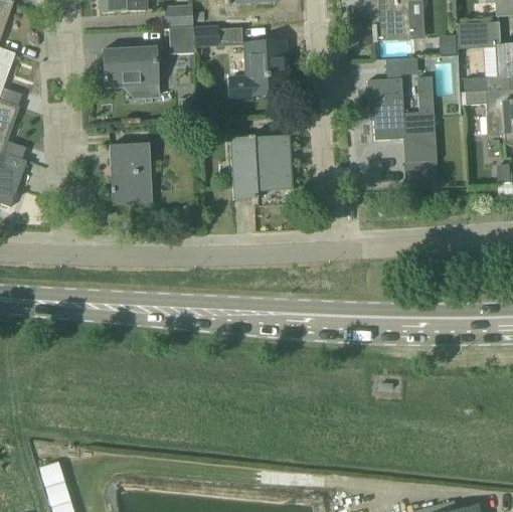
[(0,0),(0,40),(15,0),(0,0)]
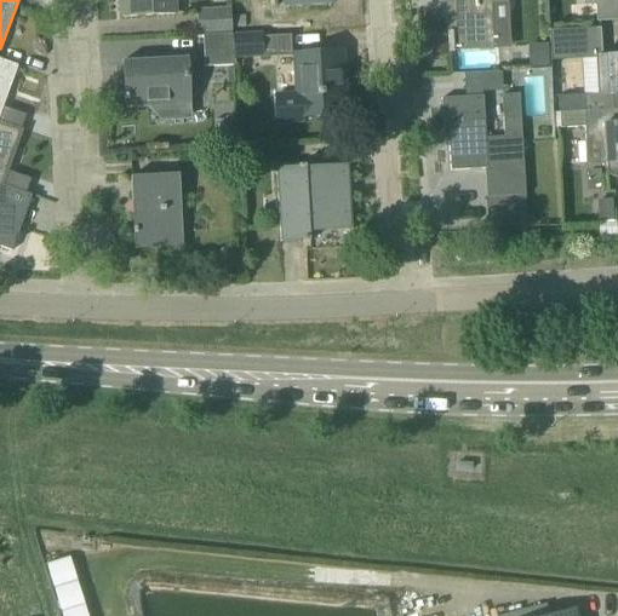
[(121,0),(124,15),(177,11),(176,0),(121,0)]
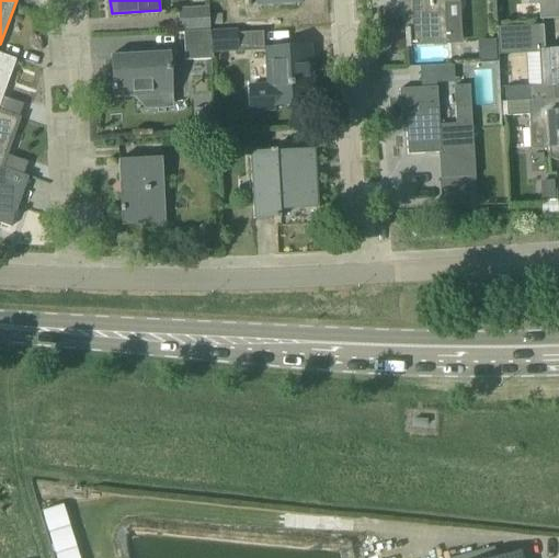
[(407,25),(408,44),(435,43),(435,38),(449,37),(448,2),(461,1),(461,0),(407,0),(409,25),(407,25)]
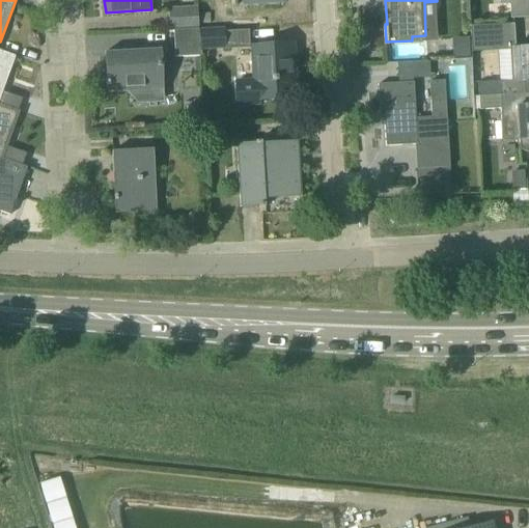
[(501,0),(501,2),(511,2),(512,16),(528,15),(528,0),(501,0)]
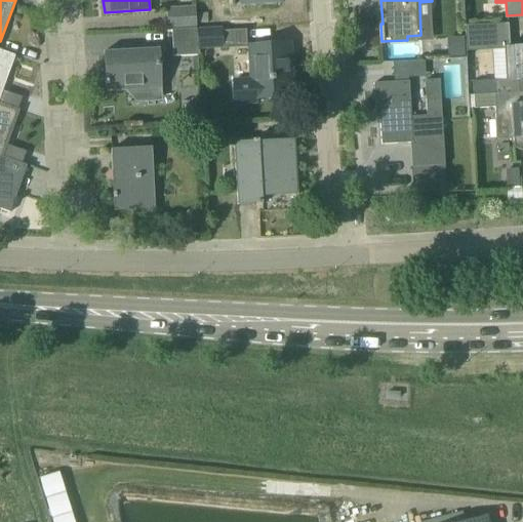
[(169,28),(173,28),(198,26),(197,4),(168,6),(169,28)]
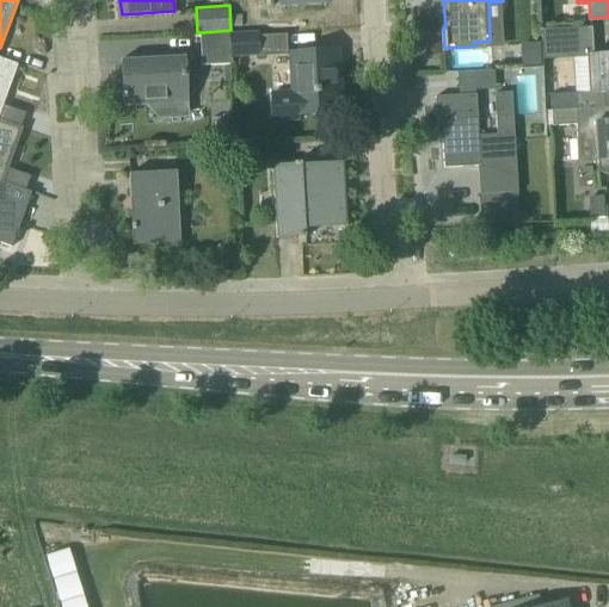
[(545,56),(589,54),(595,53),(594,25),(570,26),(542,28),(545,56)]
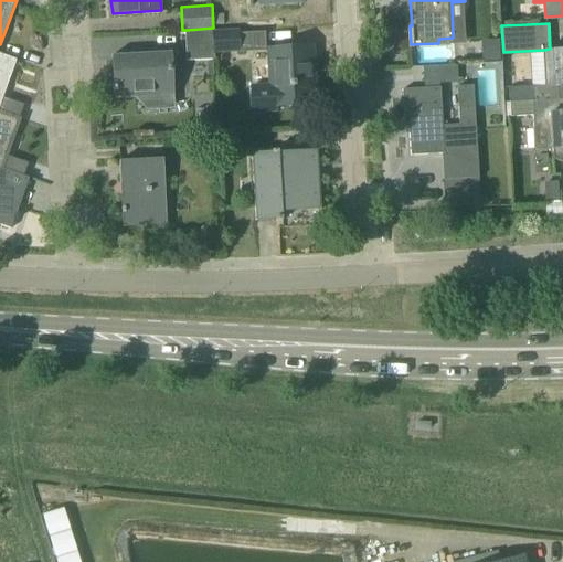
[(241,25),(213,28),(214,52),(242,50),(241,25)]
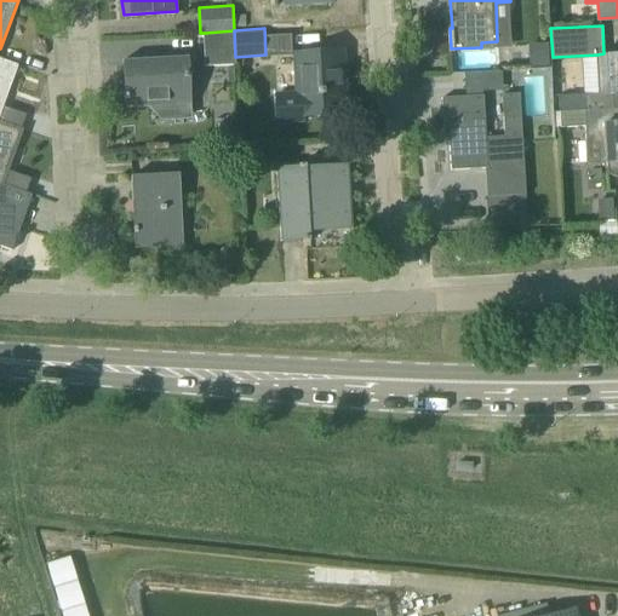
[(234,30),(205,33),(206,64),(235,63),(235,57),(234,30)]
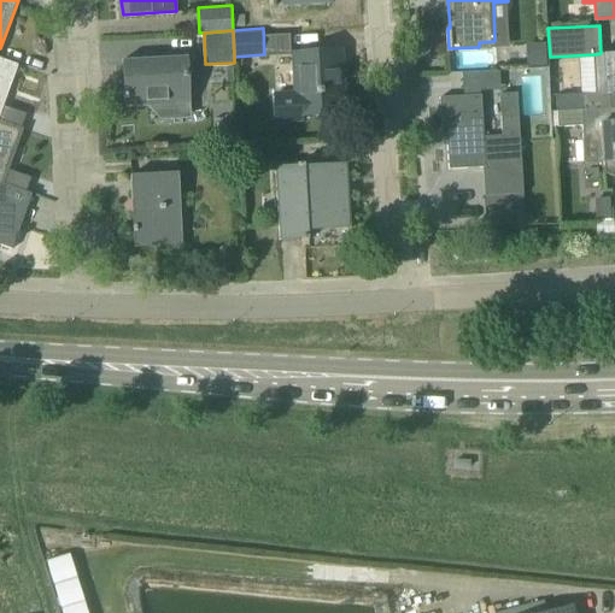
[(298,52),(300,89),(274,92),(275,122),(304,121),(304,113),(343,111),(343,107),(345,107),(344,89),(341,89),(339,48),(298,52)]
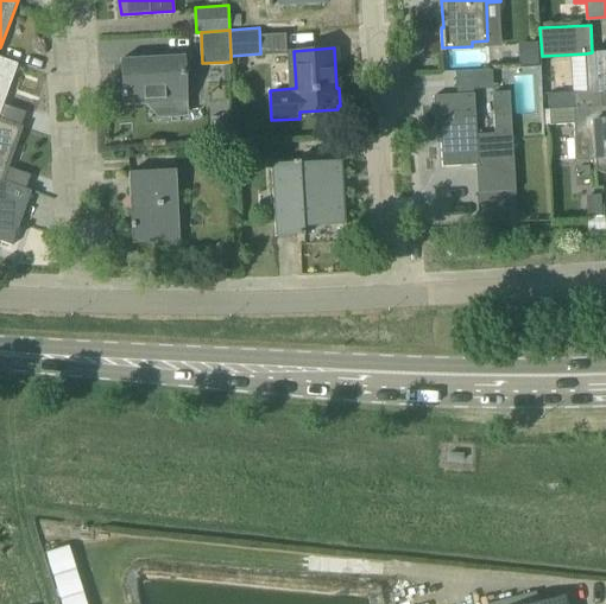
[(573,90),(574,94),(574,106),(605,103),(605,51),(592,52),(586,53),(588,89),(573,90)]
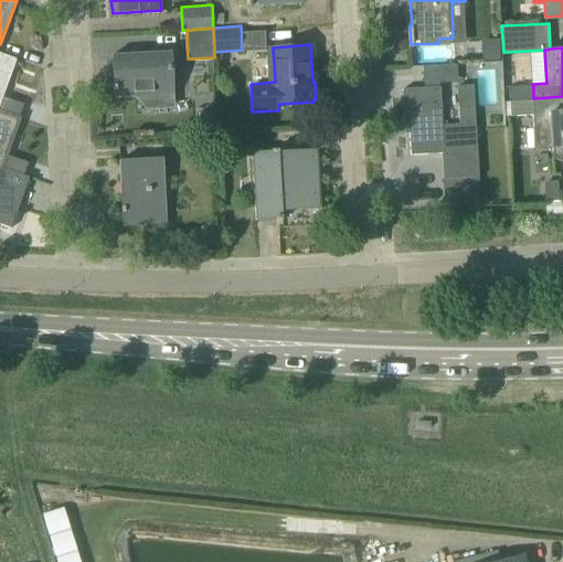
[(0,106),(18,57),(0,51),(0,106)]
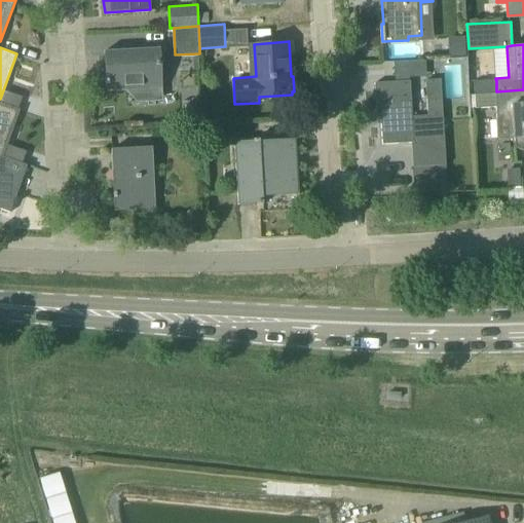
[(161,86),(160,49),(107,51),(108,78),(107,78),(107,82),(109,82),(109,88),(161,86)]
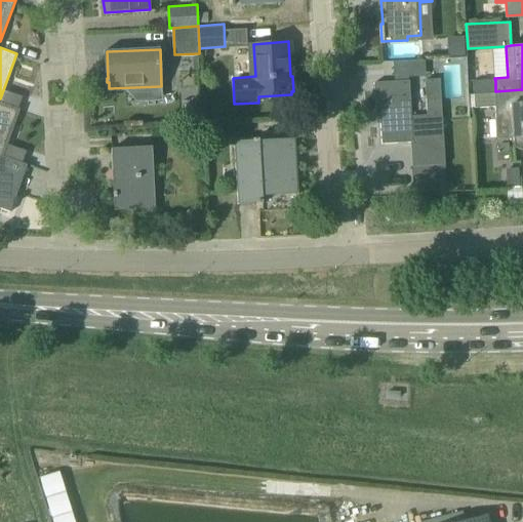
[(381,122),(383,142),(411,141),(413,165),(446,163),(440,77),(426,78),(428,114),(412,115),(411,95),(410,80),(410,79),(375,81),(375,82),(379,82),(380,112),(387,112),(387,121),(381,122)]
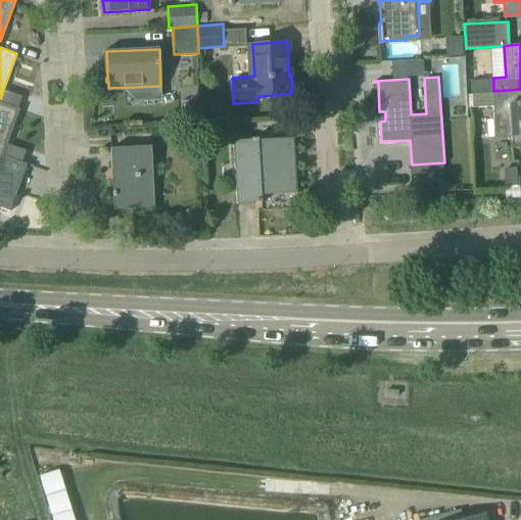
[(475,106),(494,105),(495,119),(512,117),(513,135),(513,144),(516,145),(519,146),(520,147),(520,89),(493,91),(474,92),(475,106)]
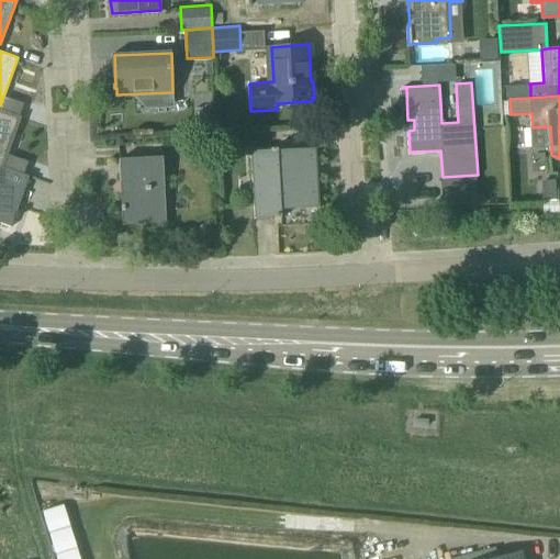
[(0,164),(4,165),(22,115),(0,107),(0,164)]
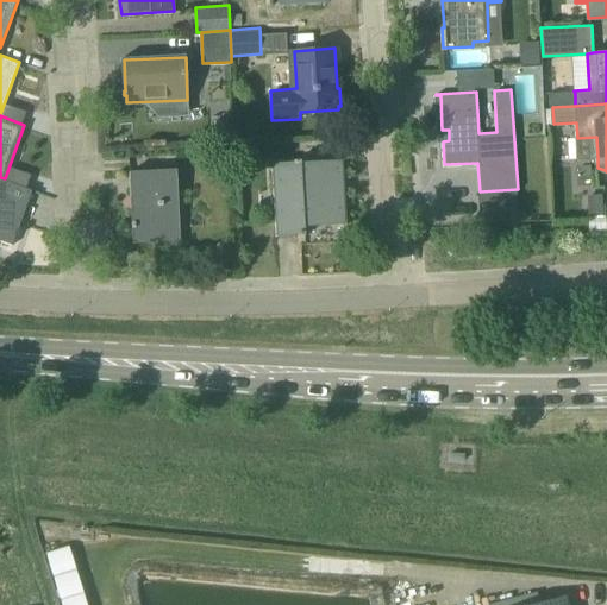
[(346,222),(348,222),(343,145),(342,145),(343,166),(301,170),(301,159),(293,159),(293,162),(273,163),(276,234),(299,233),(299,234),(306,234),(305,215),(345,213),(346,222)]
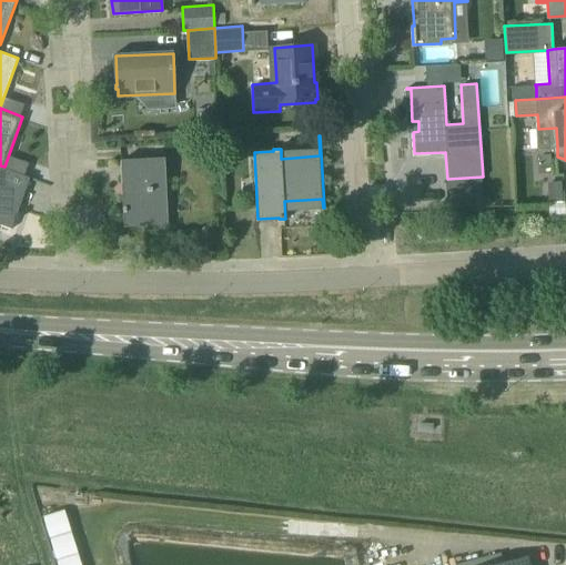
[(413,200),(442,201),(443,155),(414,154),(413,200)]
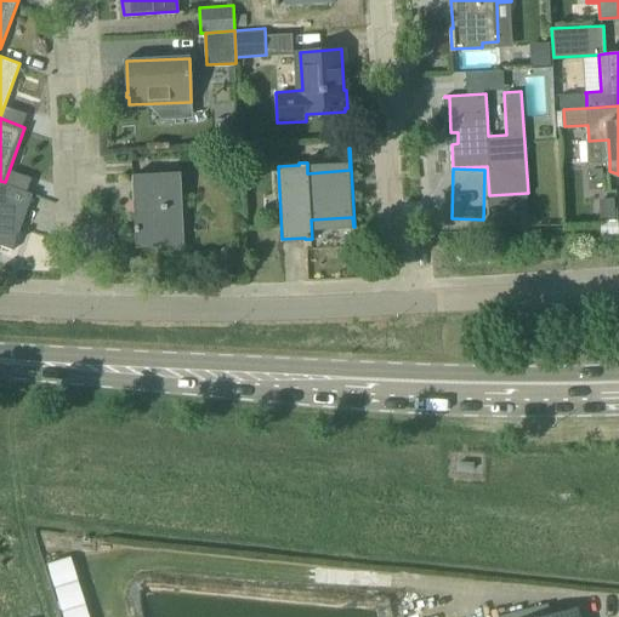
[(181,171),(132,173),(136,246),(185,244),(185,240),(174,240),(171,207),(182,207),(181,171)]
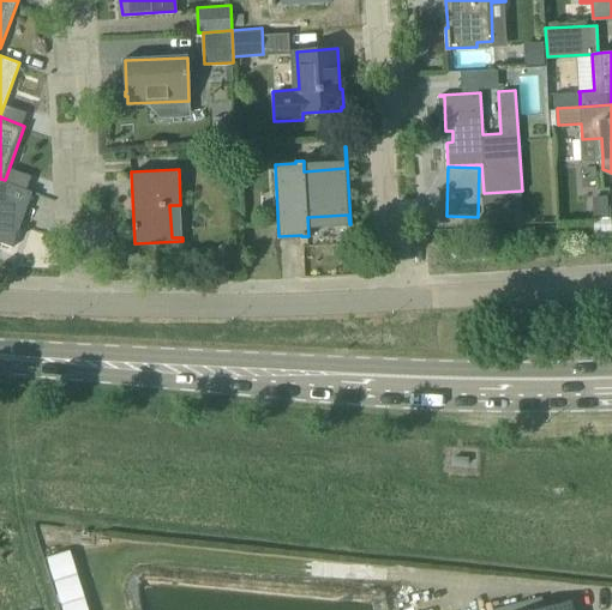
[(0,241),(13,246),(34,191),(5,180),(0,179),(0,241)]
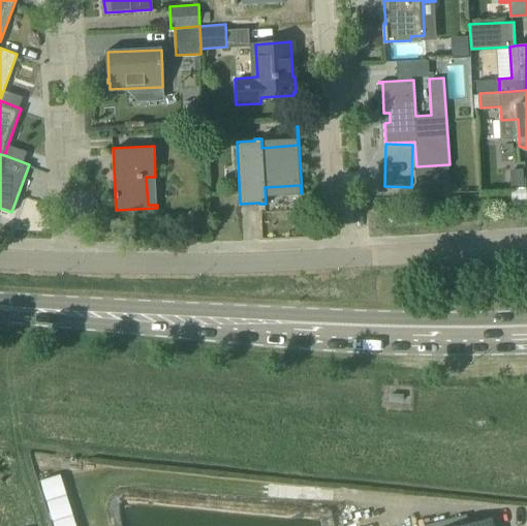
[(512,168),(512,187),(525,186),(524,168),(512,168)]
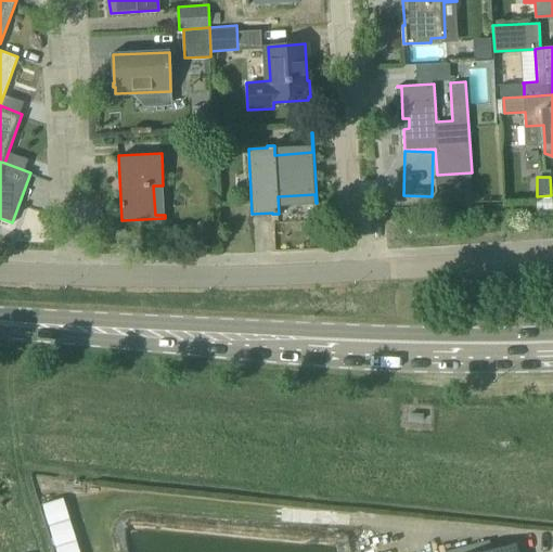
[(53,551),(77,551),(60,493),(37,500),(53,551)]
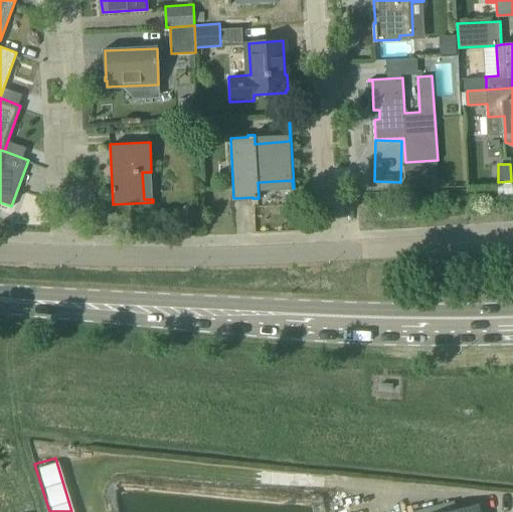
[(446,511),(480,511),(478,503),(446,511)]
